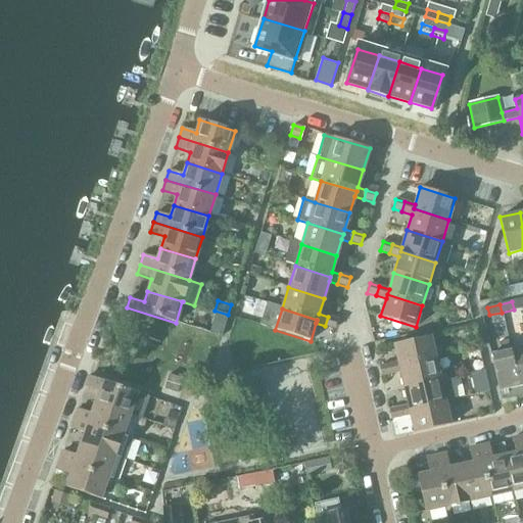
[(337,320),(328,317),(325,326),(334,329),(337,320)]
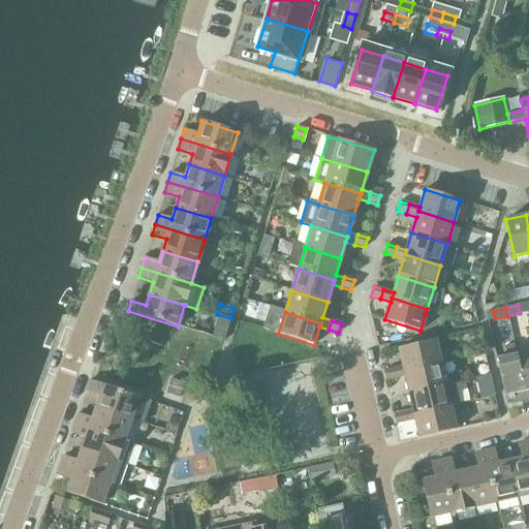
[(383,371),(384,375),(440,363),(435,340),(399,348),(403,367),(383,371)]
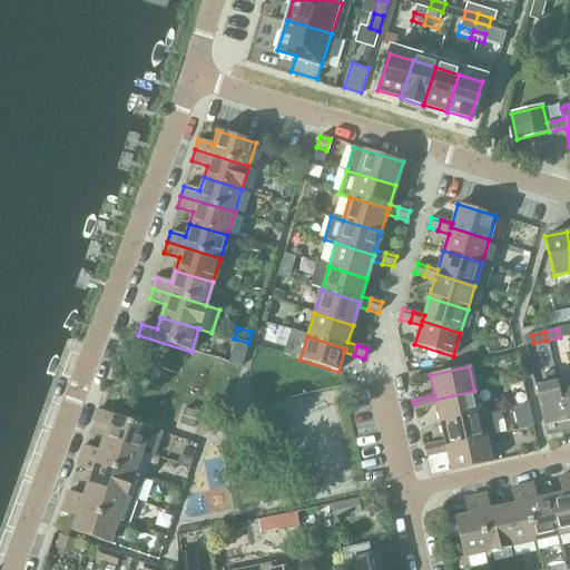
[(569,377),(556,381),(568,431),(569,430),(569,377)]
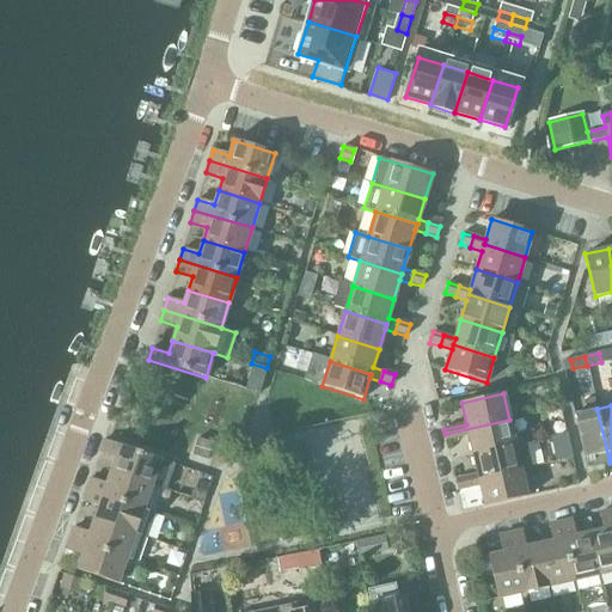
[(585,458),(599,454),(601,465),(610,463),(597,409),(574,415),(585,458)]
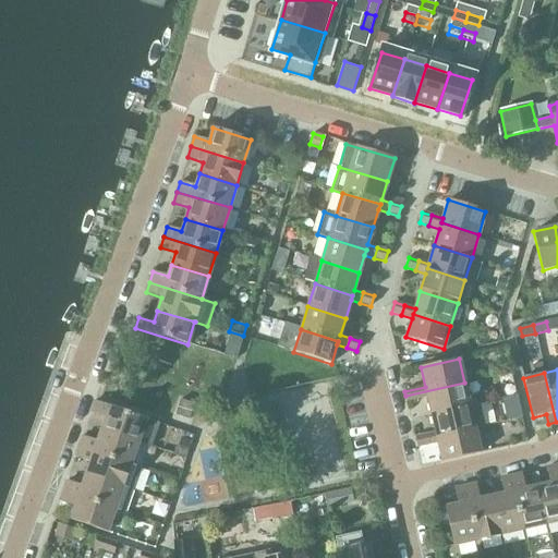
[(427,397),(431,414),(470,405),(464,383),(405,396),(407,402),(427,397)]
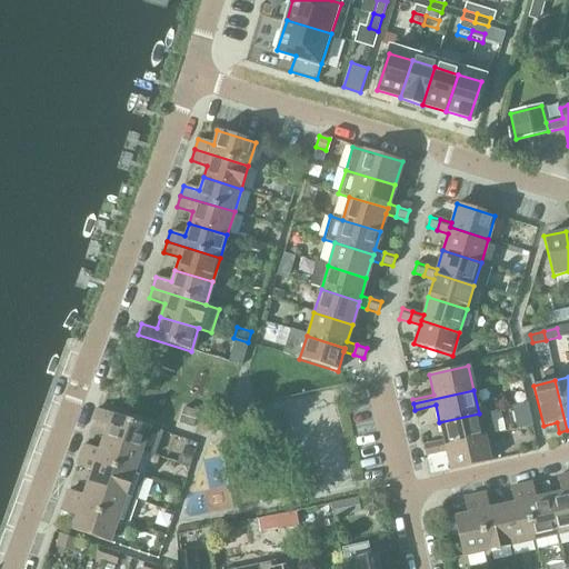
[(183,408),(179,423),(192,428),(198,412),(183,408)]
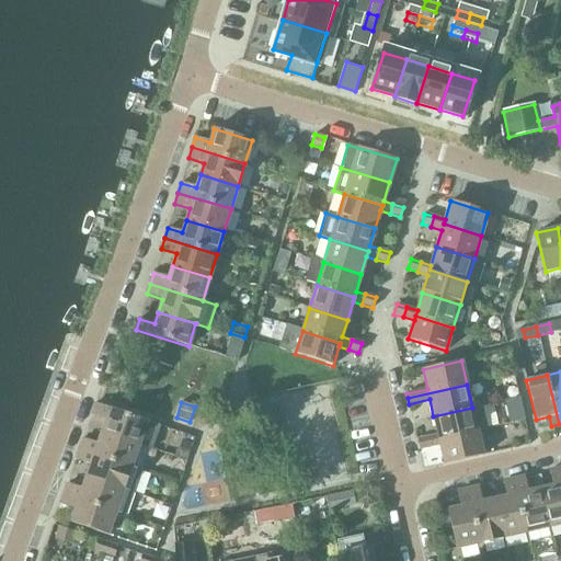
[(102,431),(139,444),(151,448),(160,425),(95,403),(91,414),(106,420),(102,431)]
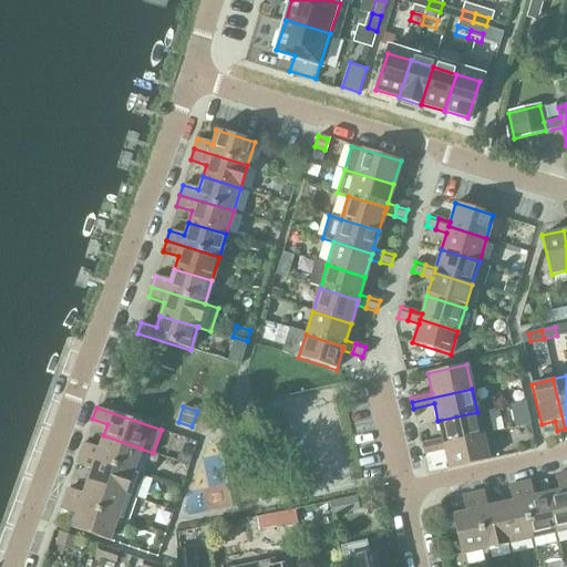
[(423,450),(482,435),(492,433),(486,410),(477,412),(437,421),(442,440),(421,444),(423,450)]
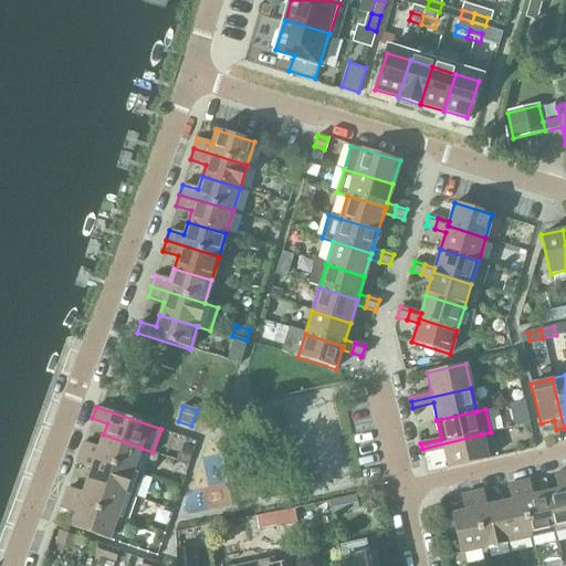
[(316,482),(349,474),(339,428),(325,431),(324,428),(312,430),(315,442),(332,439),(333,446),(308,451),(316,482)]
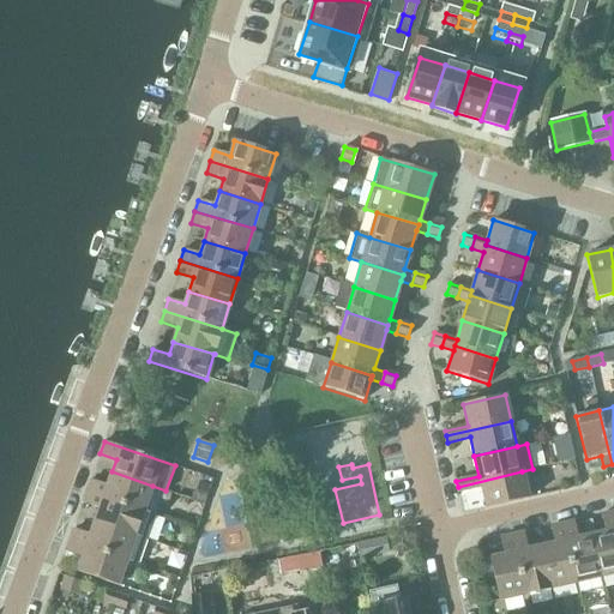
[(90,480),(86,492),(144,511),(152,486),(112,471),(107,486),(90,480)]
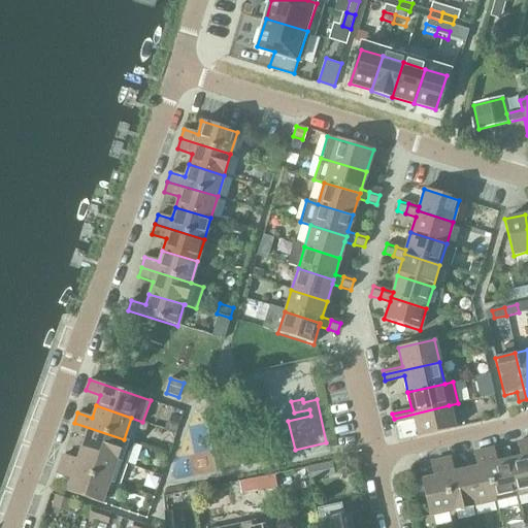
[(394,419),(395,424),(414,419),(418,437),(455,429),(449,405),(394,419)]
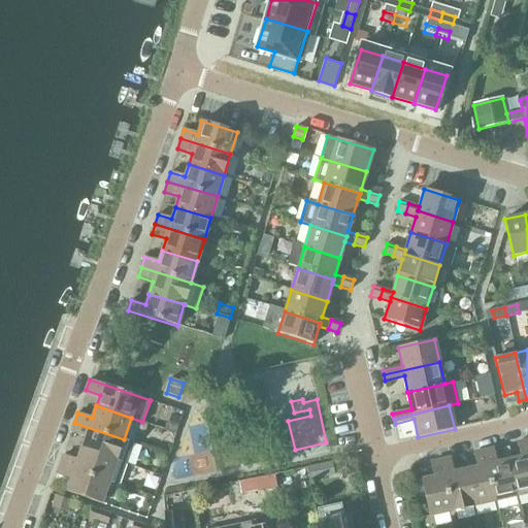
[(85,437),(81,449),(126,464),(133,442),(124,439),(74,423),(71,432),(85,437)]
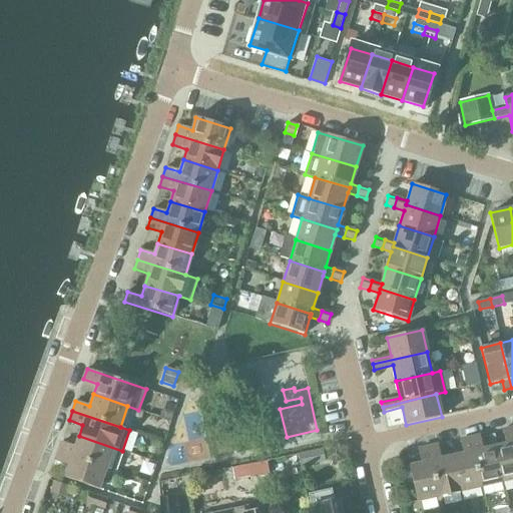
[(505,445),(494,447),(502,482),(512,479),(512,433),(512,428),(502,431),(505,445)]
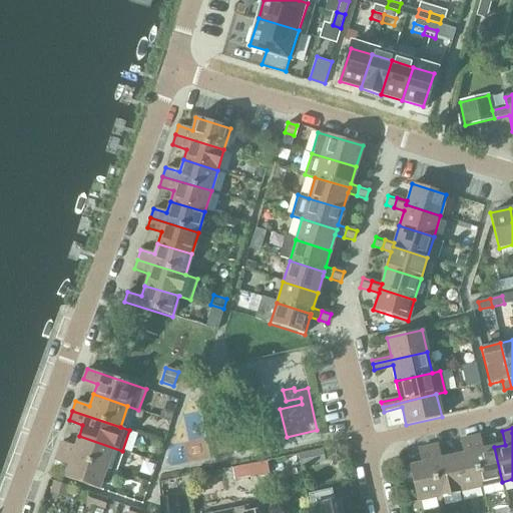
[(58,452),(105,469),(115,472),(122,451),(79,436),(75,447),(61,442),(58,452)]
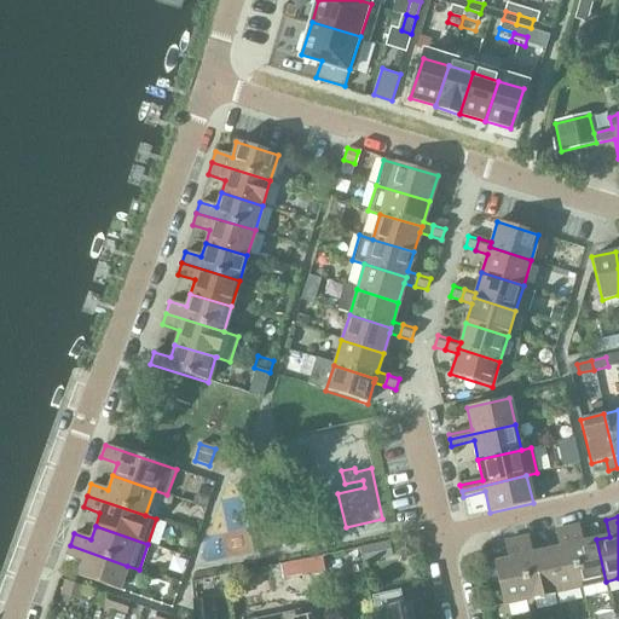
[(567,528),(580,588),(583,597),(608,593),(606,582),(596,539),(583,543),(579,526),(567,528)]
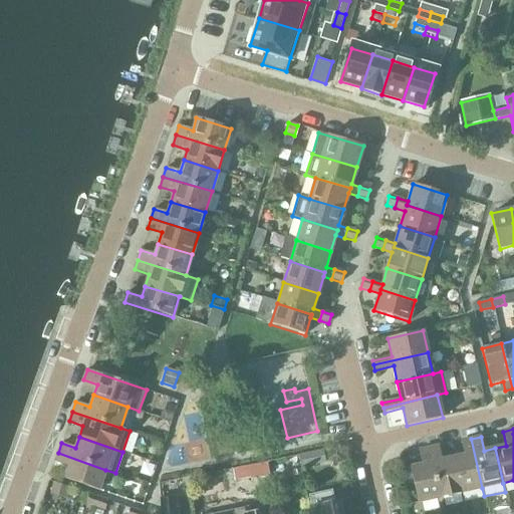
[(464,455),(453,458),(461,493),(482,488),(471,439),(461,441),(464,455)]
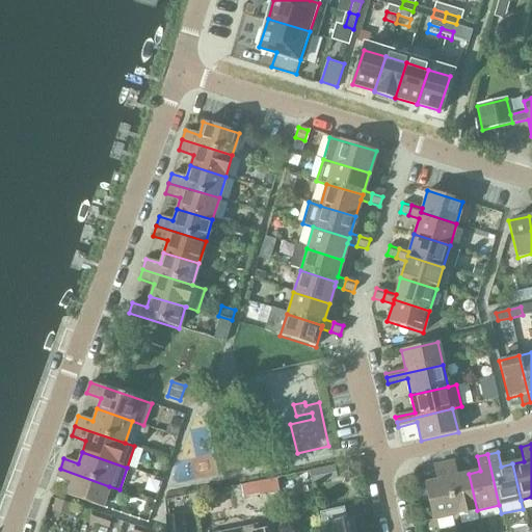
[(454,461),(444,464),(456,521),(459,520),(458,514),(477,510),(469,474),(457,476),(454,461)]
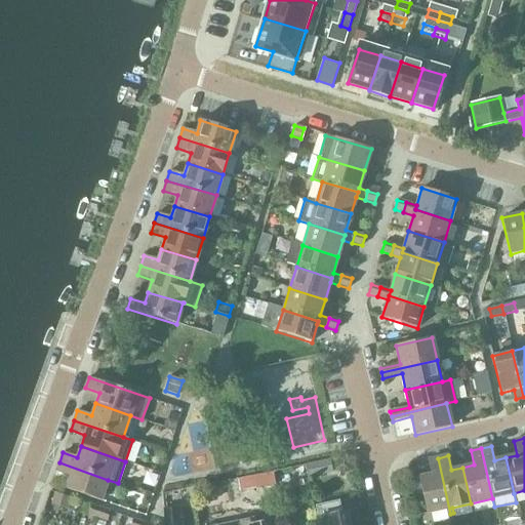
[(450,514),(438,458),(428,460),(431,475),(418,478),(419,482),(415,484),(417,493),(421,494),(427,514),(446,510),(447,515),(450,514)]
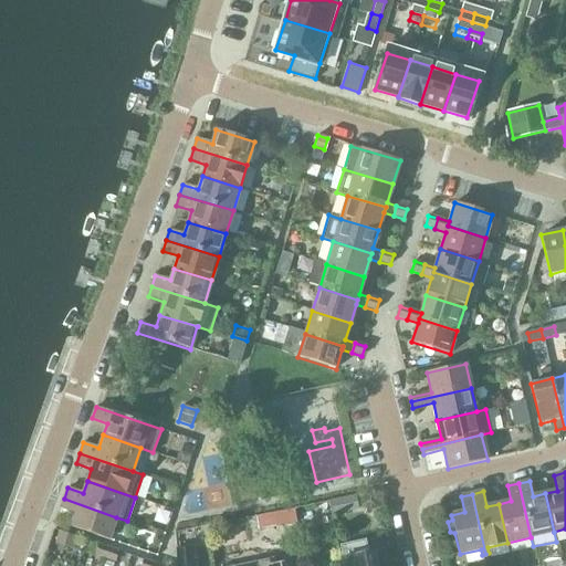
[(329,501),(332,514),(358,509),(355,495),(329,501)]
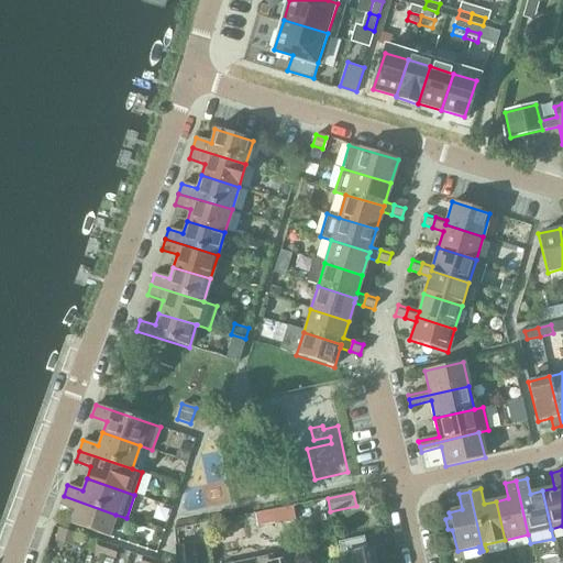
[(116,515),(64,496),(61,506),(75,511),(70,525),(108,538),(116,515)]
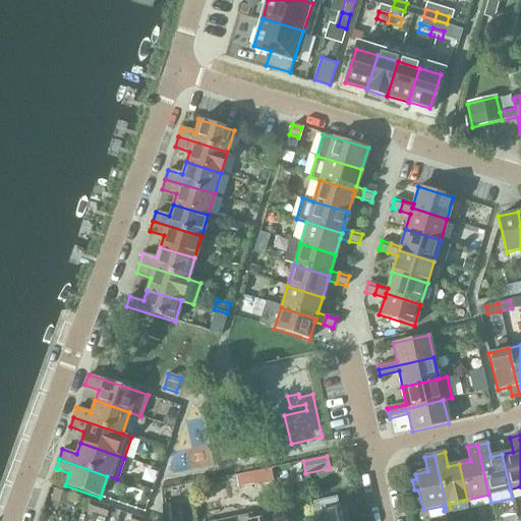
[(235,476),(237,488),(273,481),(271,469),(235,476)]
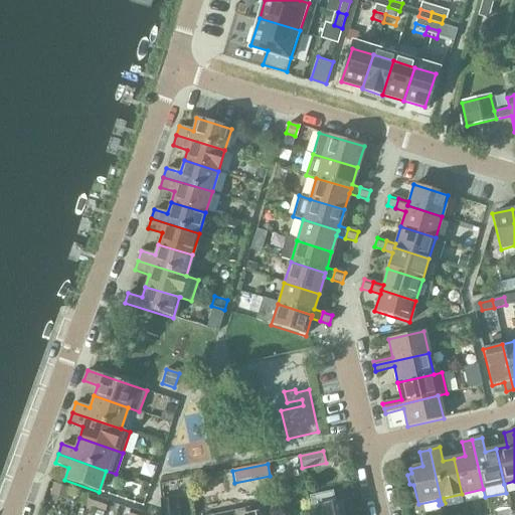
[(53,493),(62,497),(65,487),(56,484),(53,493)]
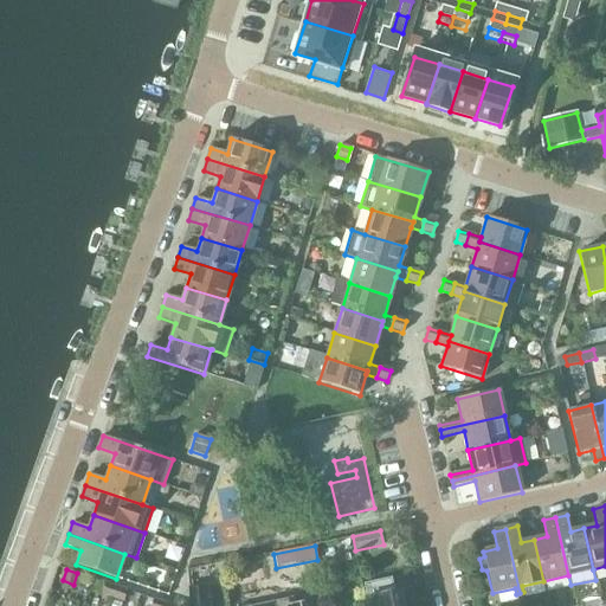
[(392,579),(365,585),(368,605),(407,605),(405,590),(394,592),(392,580),(392,579)]
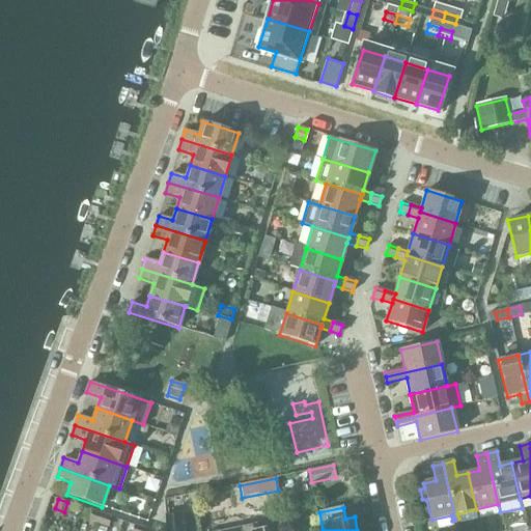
[(88,521),(98,524),(102,513),(92,510),(88,521)]
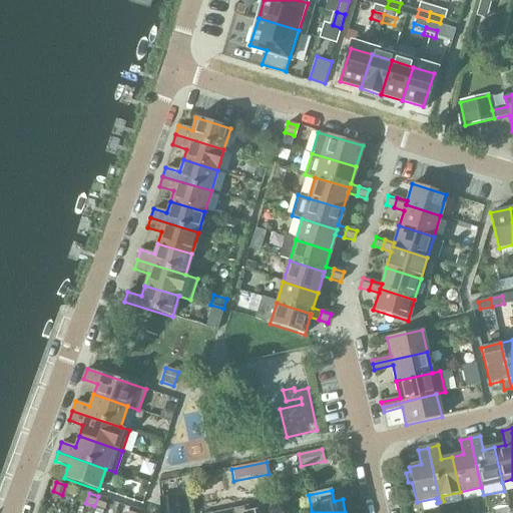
[(98,496),(94,506),(104,509),(107,500),(98,496)]
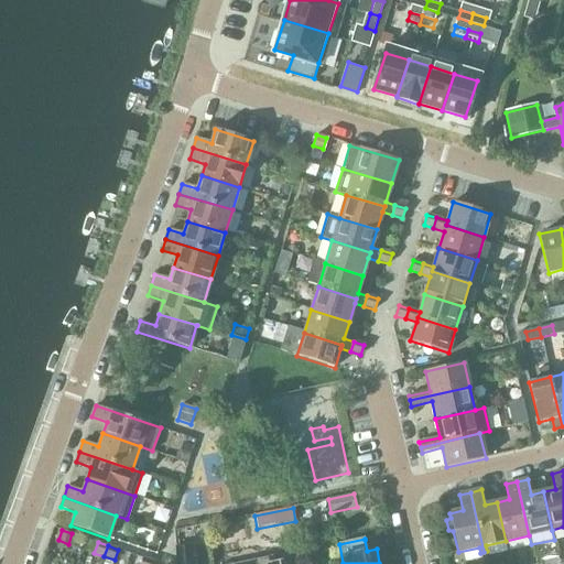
[(283,563),(283,560),(282,560),(281,554),(267,557),(268,561),(266,562),(266,563),(264,563),(283,563)]
